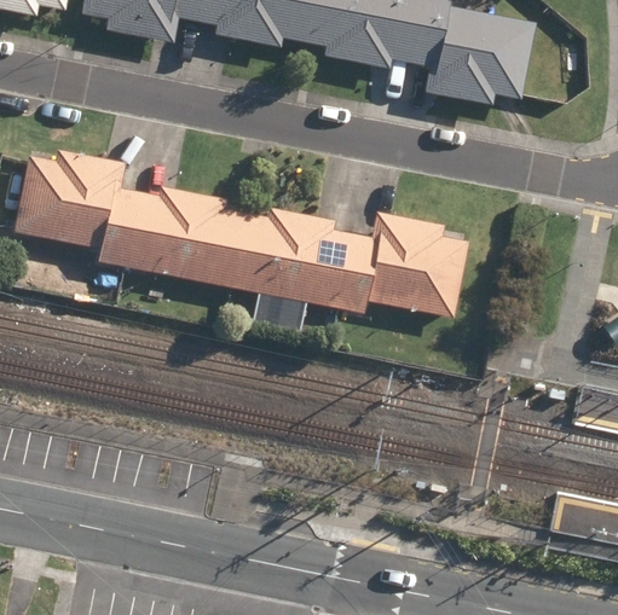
[(0,7),(36,16),(39,3),(65,7),(67,0),(0,0),(0,7)]
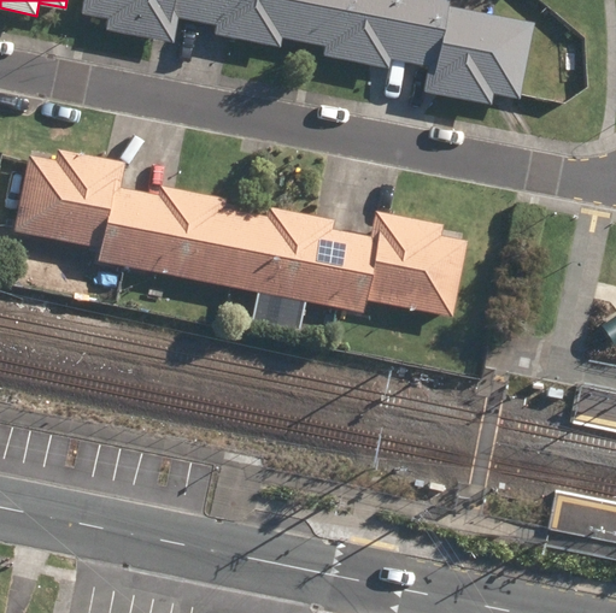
[(83,0),(81,12),(109,17),(106,28),(174,42),(179,16),(195,19),(199,0),(83,0)]
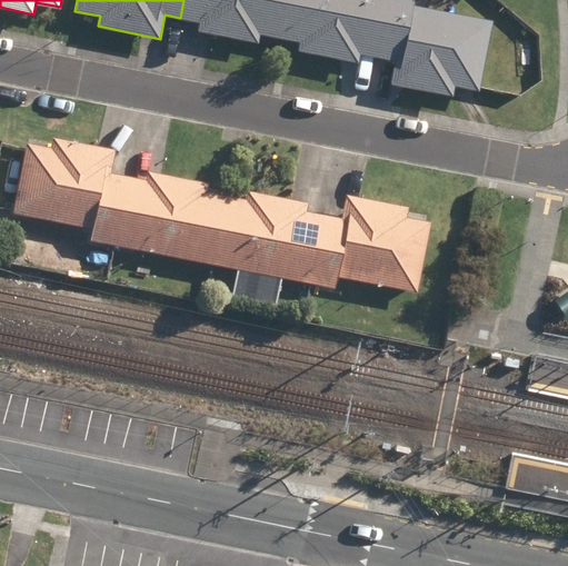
[(183,0),(180,18),(199,22),(198,30),(259,42),(260,33),(278,37),(285,0),(183,0)]
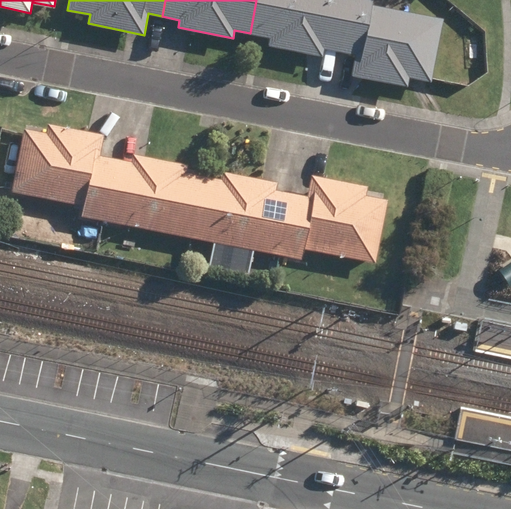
[(256,0),(250,33),(270,37),(268,46),(322,56),(324,47),(338,50),(347,0),(256,0)]
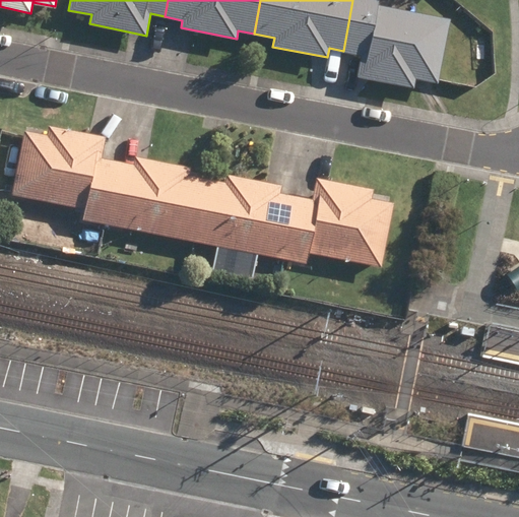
[(352,0),(343,51),(362,55),(358,76),(413,87),(415,78),(438,83),(451,19),(377,4),(378,0),(352,0)]
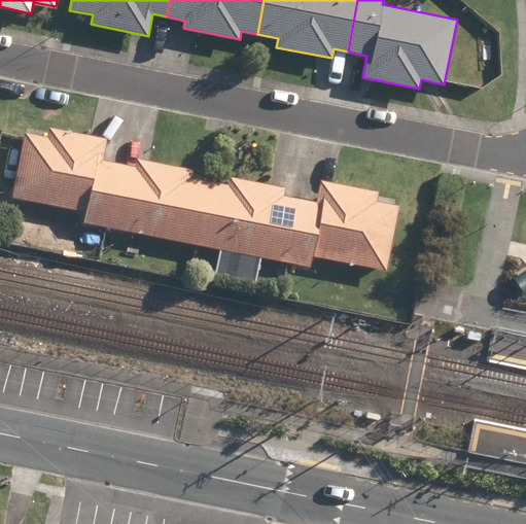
[(106,226),(117,163),(103,160),(107,139),(49,127),(47,136),(25,132),(12,197),(86,210),(84,222),(106,226)]
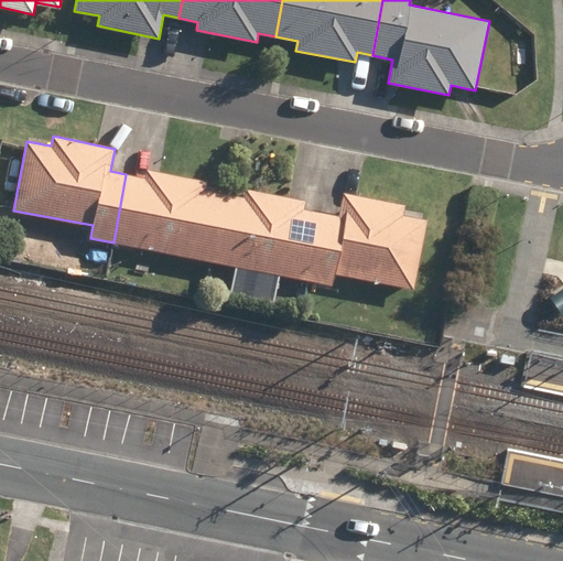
[(144,177),(126,174),(114,243),(209,261),(224,193),(204,190),(205,181),(145,170),(144,177)]
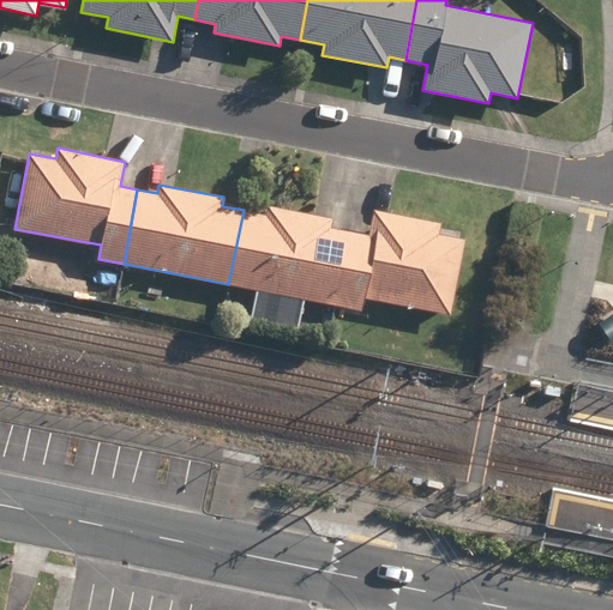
[(266,215),(244,210),(228,284),(335,305),(349,230),(331,227),(332,217),(269,205),(266,215)]
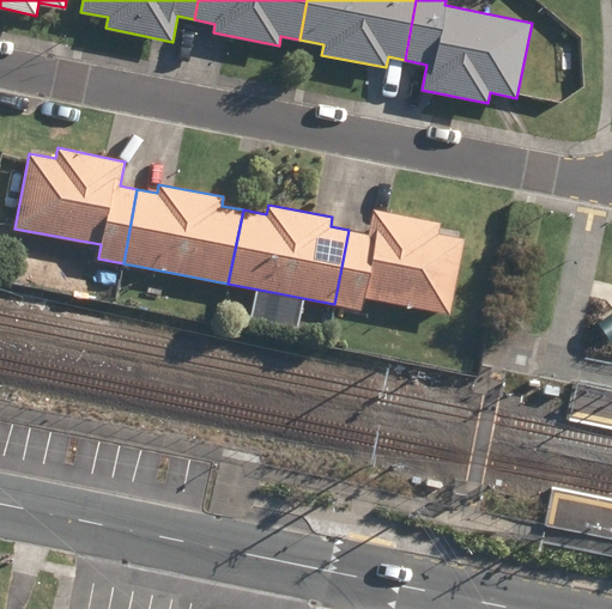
[(369,235),(349,230),(334,304),(361,309),(363,296),(449,314),(465,238),(440,232),(441,223),(373,208),(369,235)]
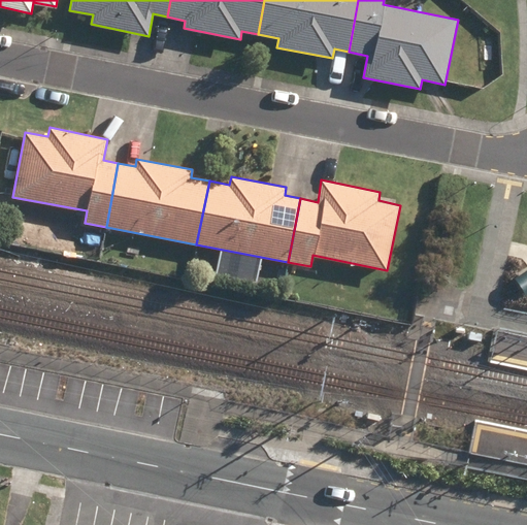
[(506,282),(517,297),(526,290),(526,267),(506,282)]
